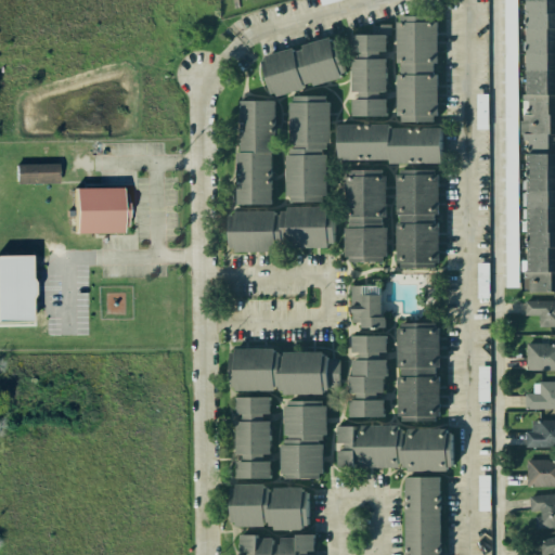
[(505,0),(504,89),(517,89),(517,0),(505,0)]
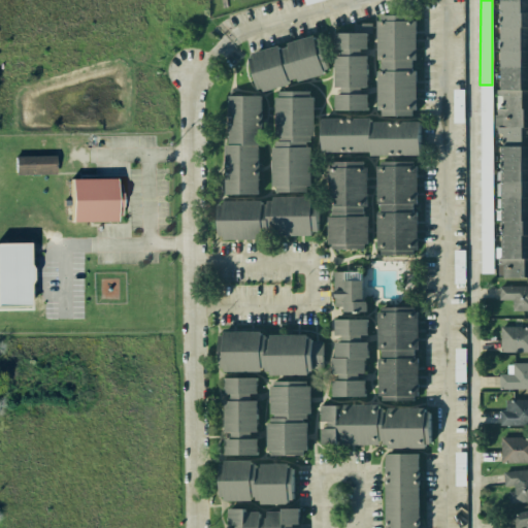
[(493,0),(527,0),(527,44),(527,90),(496,90),(493,0)]
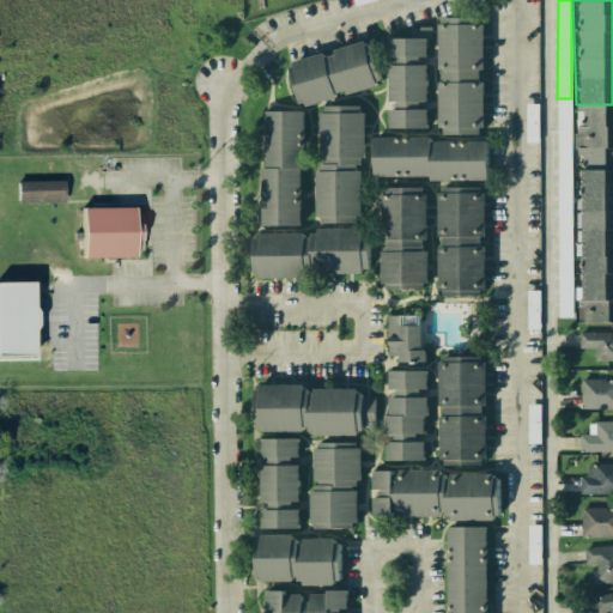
[(480,72),(438,72),(438,20),(480,20),(480,72)]
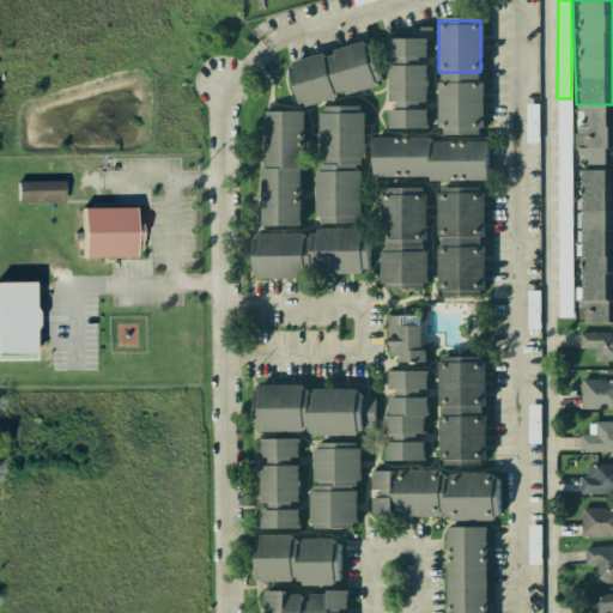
[(424,58),(384,59),(383,38),(423,37),(424,58)]
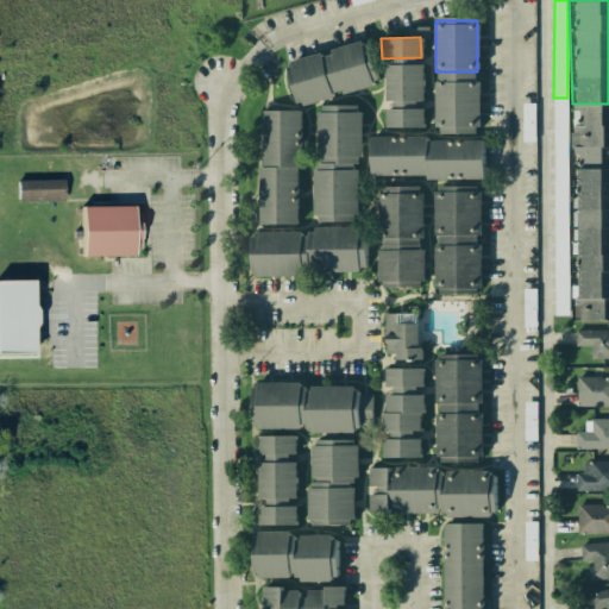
[(362,42),(374,80),(295,104),(283,66),(362,42)]
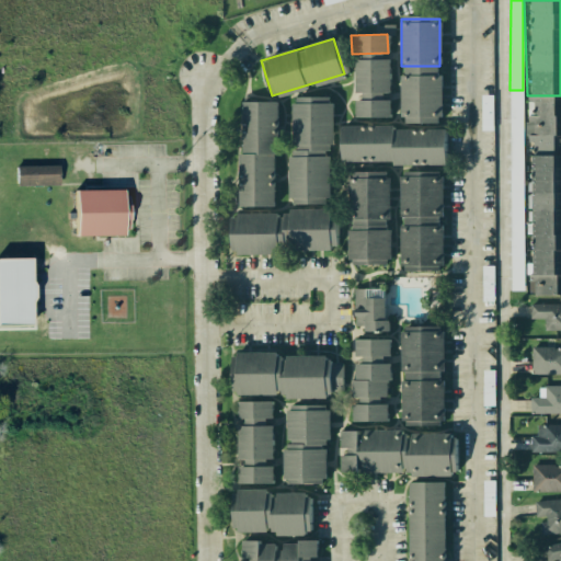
[(389,94),(351,94),(351,58),(388,58),(389,94)]
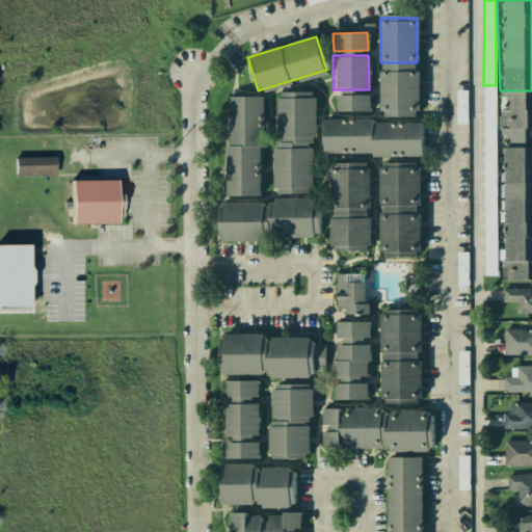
[(417,115),(379,114),(379,64),(417,64),(417,115)]
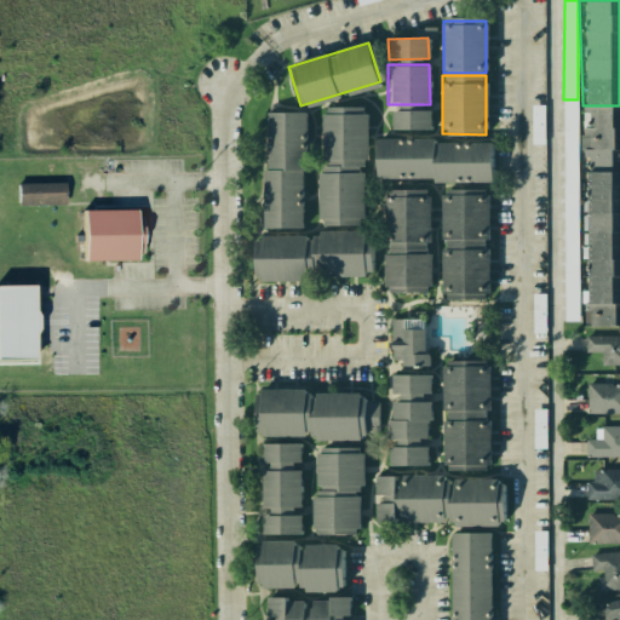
[(361,164),(319,162),(319,104),(362,104),(361,164)]
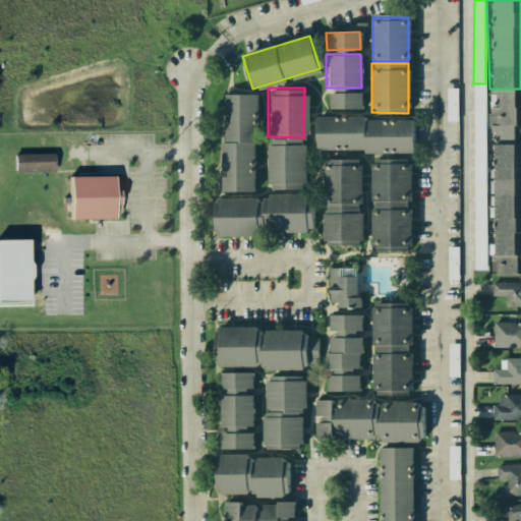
[(448,121),(458,121),(459,90),(448,89),(448,121)]
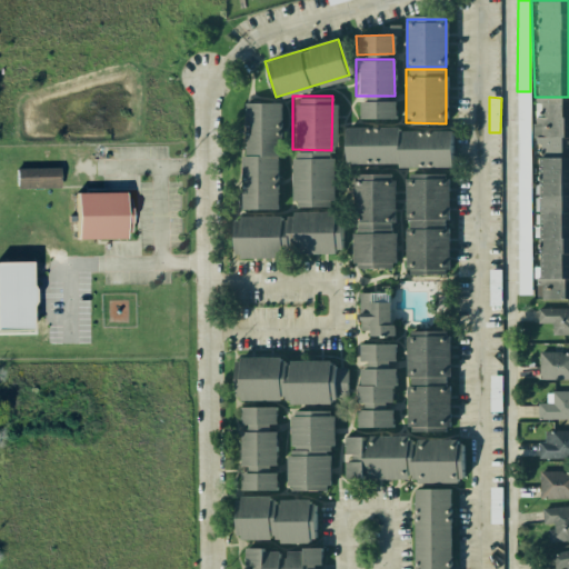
[(278,152),(238,152),(238,99),(278,99),(278,152)]
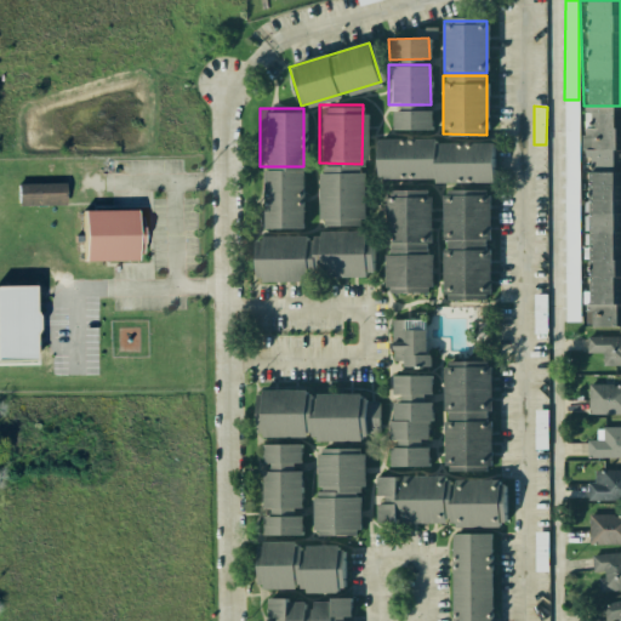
[(431,129),(391,130),(389,109),(431,108),(431,129)]
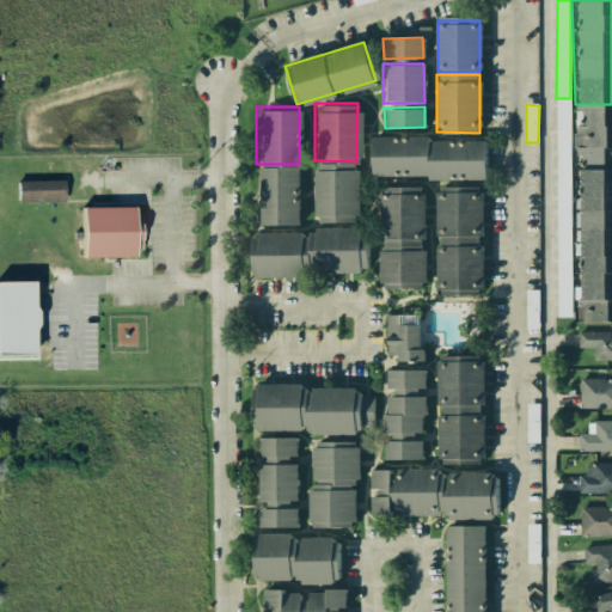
[(611,160),(571,160),(571,110),(611,109),(611,160)]
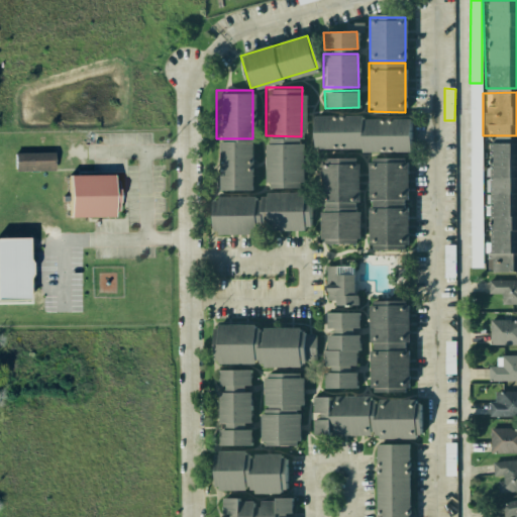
[(356,115),(355,150),(313,149),(314,114),(356,115)]
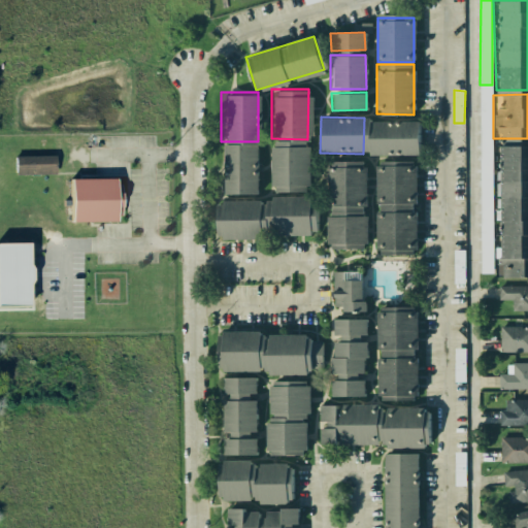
[(417,120),(416,156),(372,156),(373,119),(417,120)]
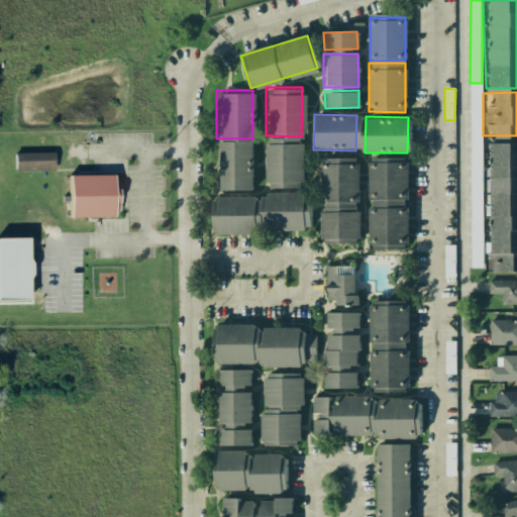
[(472,268),(484,268),(483,120),(471,120),(472,268)]
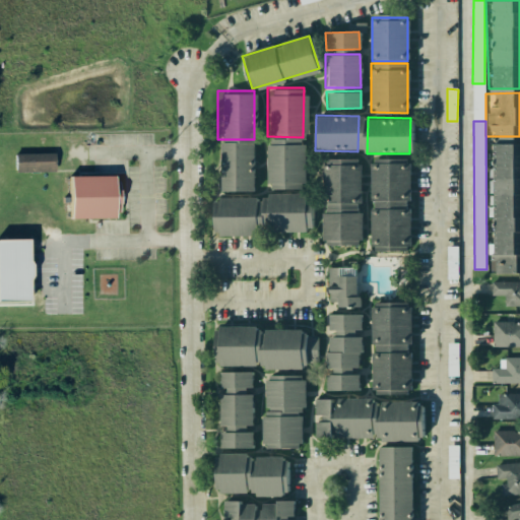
[(303,188),(266,188),(267,139),(303,139),(303,188)]
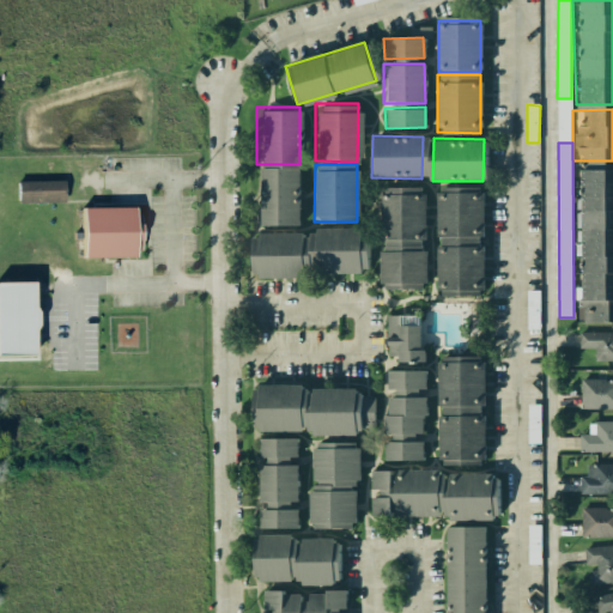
[(298,226),(255,226),(255,168),(298,168),(298,226)]
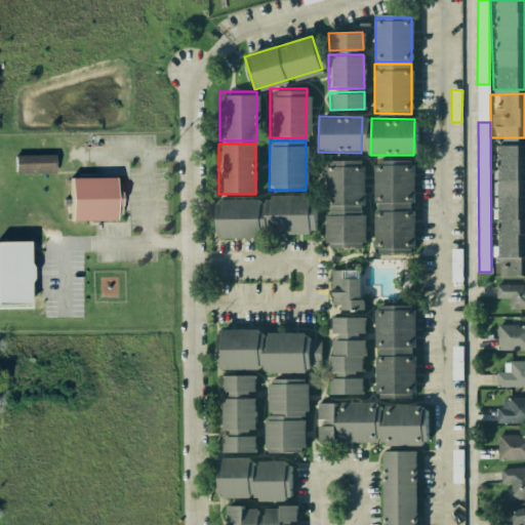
[(492,145),(524,146),(524,275),(489,275),(492,145)]
